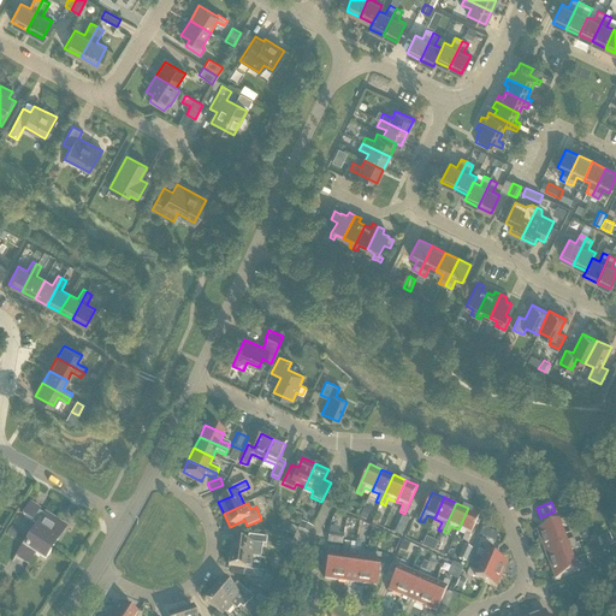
[(29,507),(23,516),(33,522),(37,525),(24,546),(23,545),(16,556),(29,564),(35,555),(45,561),(51,551),(66,527),(45,514),(43,516),(37,513),(39,513),(39,510),(37,509),(33,505),(30,505),(29,507)]
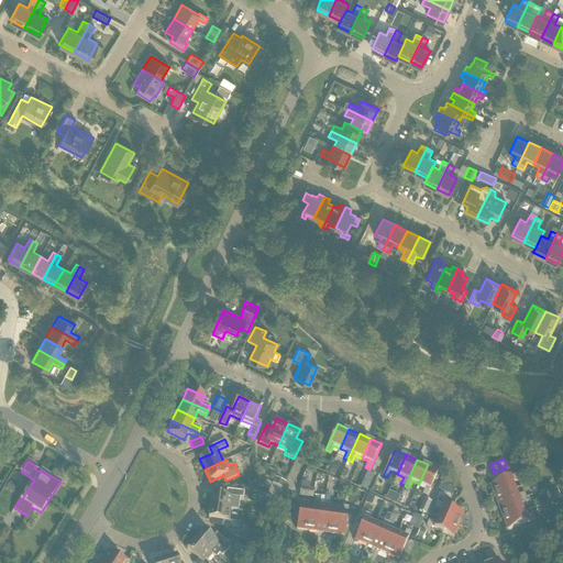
[(439,470),(428,464),(419,484),(426,487),(422,494),(427,496),(439,470)]
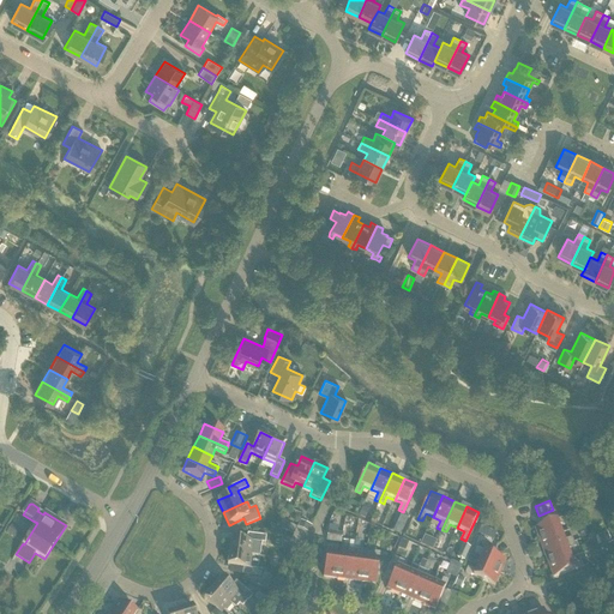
[(540,541),(563,533),(559,525),(567,523),(565,517),(535,529),(540,541)]
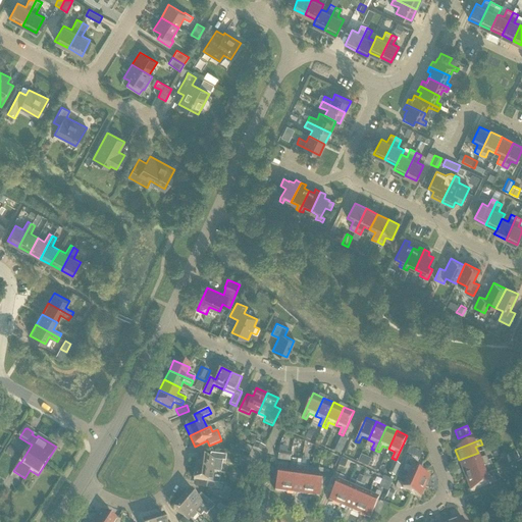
[(346,444),(340,440),(334,452),(341,455),(346,444)]
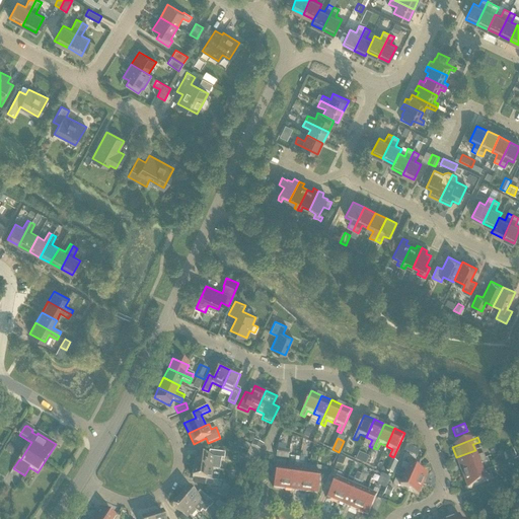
[(263,443),(253,440),(251,445),(260,449),(263,443)]
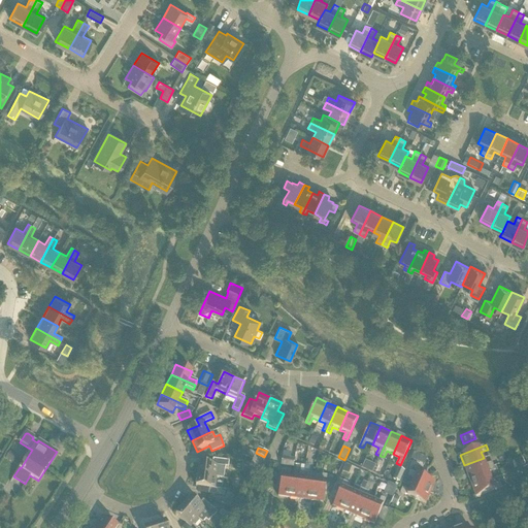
[(17,456),(9,452),(5,459),(11,463),(17,456)]
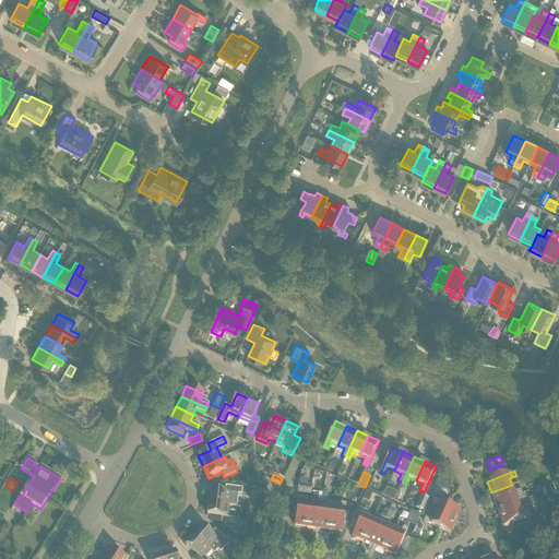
[(379,483),(371,479),(367,488),(375,491),(379,483)]
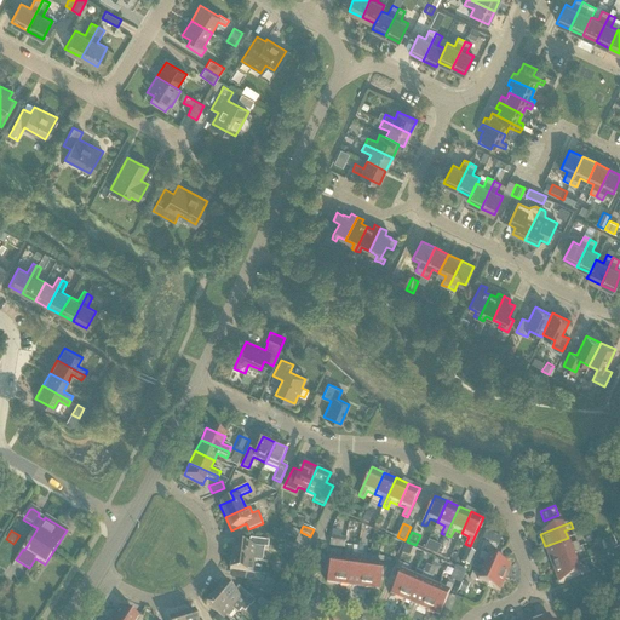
[(345,538),(331,535),(329,546),(344,549),(345,538)]
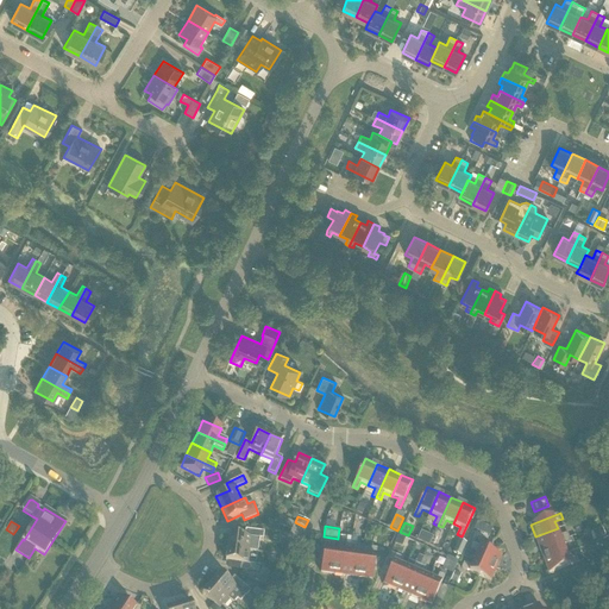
[(560,537),(558,528),(535,537),(540,548),(570,538),(567,533),(560,537)]
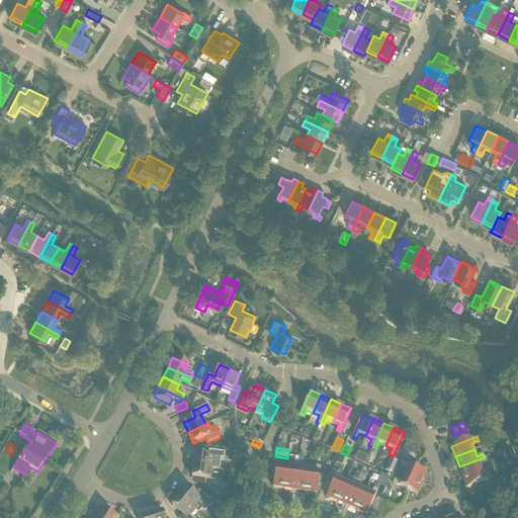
[(207,456),(194,454),(193,465),(211,468),(219,469),(221,458),(224,458),(225,452),(208,450),(207,456)]
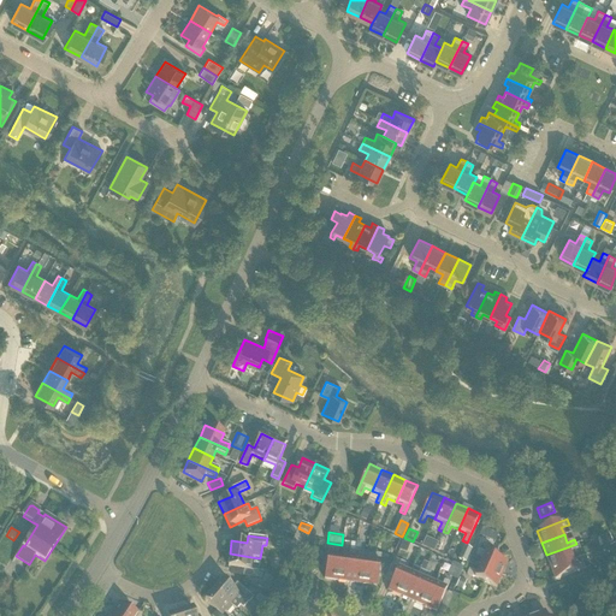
[(551,568),(573,560),(570,551),(578,549),(576,544),(546,555),(551,568)]
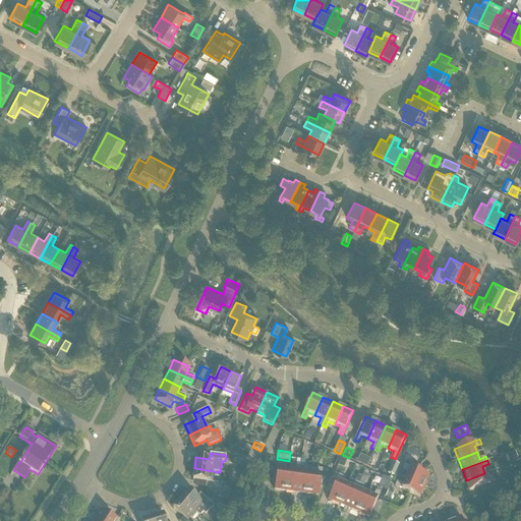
[(399,464),(392,461),(387,473),(394,476),(399,464)]
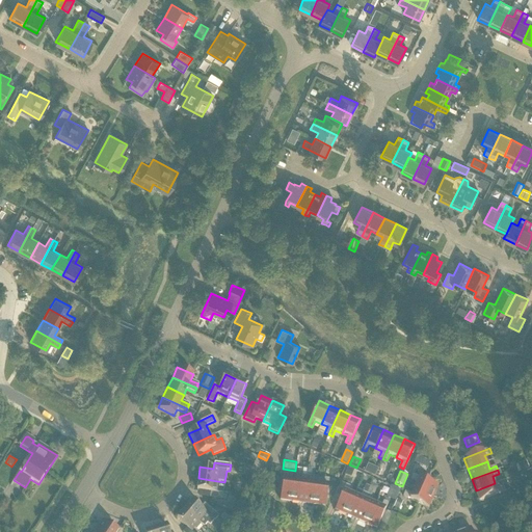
[(291,501),(294,481),(287,480),(288,473),(284,473),(280,500),(291,501)]
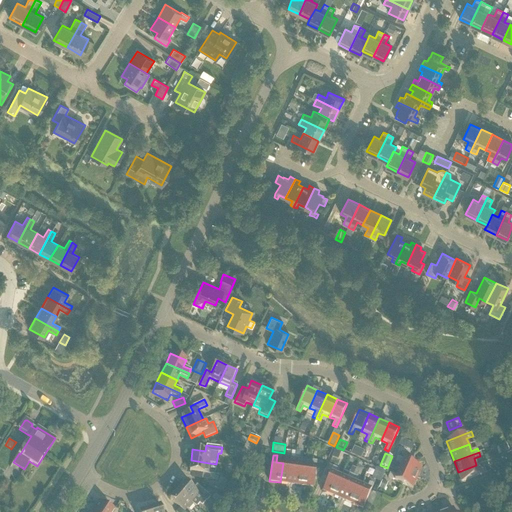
[(283,463),(280,482),(291,484),(295,458),(291,457),(290,464),(283,463)]
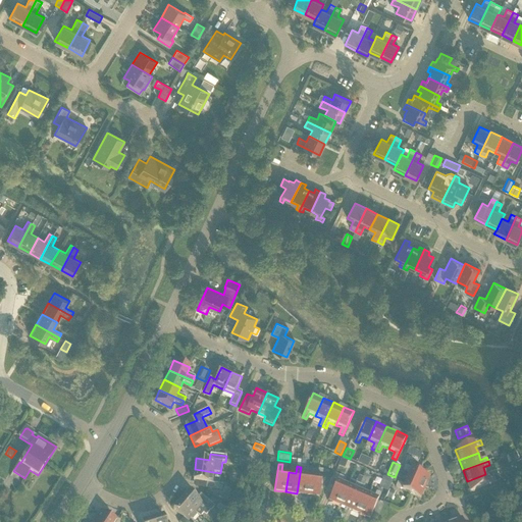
[(410,472),(407,479),(425,487),(429,476),(405,466),(403,470),(410,472)]
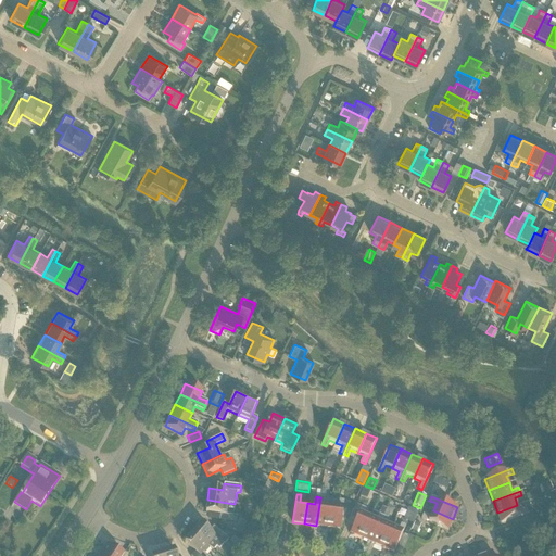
[(320,497),(316,526),(328,527),(331,506),(324,505),(325,497),(320,497)]
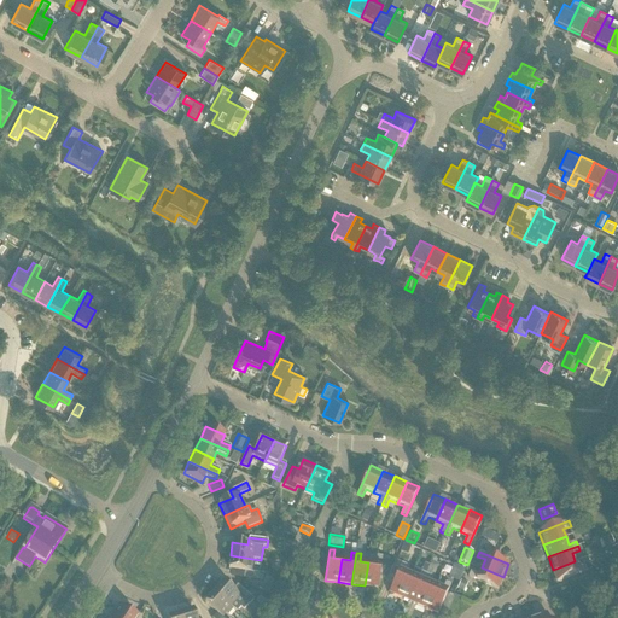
[(251,572),(252,559),(231,555),(228,570),(244,571),(244,578),(262,581),(263,573),(251,572)]
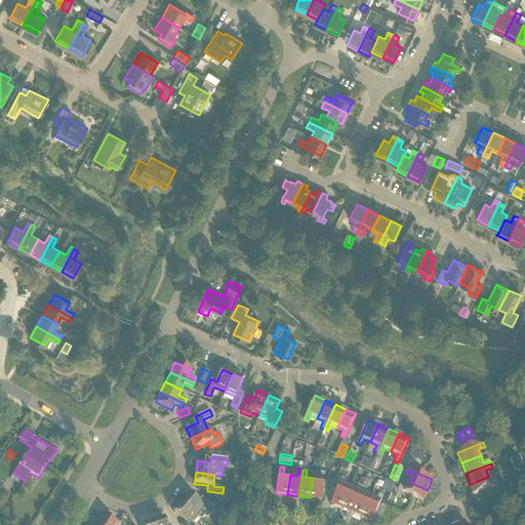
[(319,479),(313,478),(310,497),(321,499),(325,473),(320,472),(319,479)]
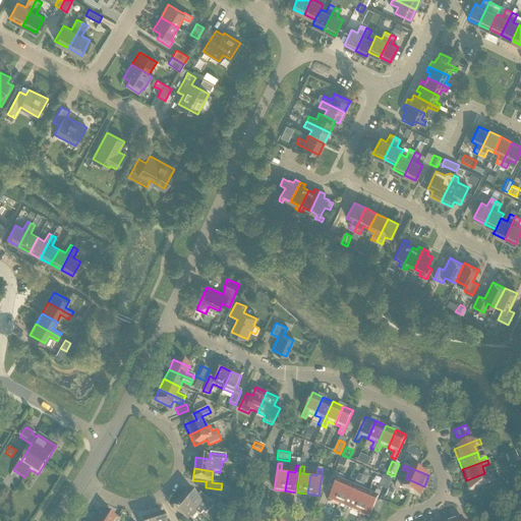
[(484,473),(466,480),(470,490),(495,481),(494,476),(487,479),(484,473)]
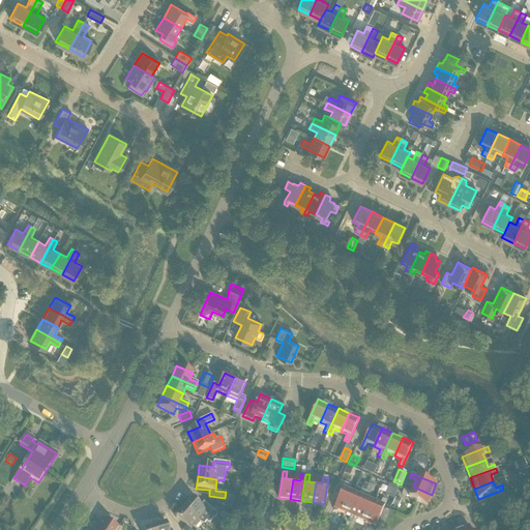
[(529,487),(529,481),(522,484),(521,481),(509,487),(511,494),(529,487)]
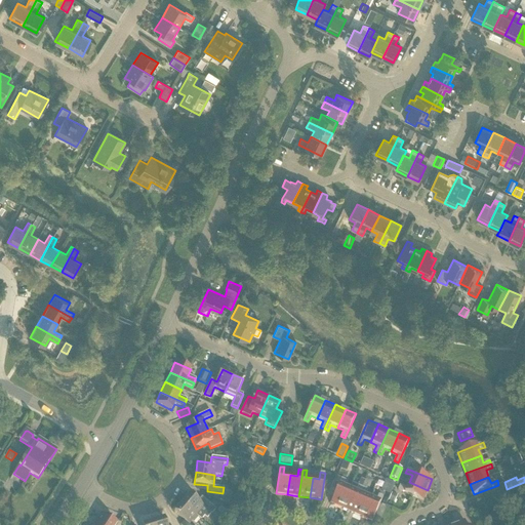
[(340,508),(349,489),(342,486),(346,480),(341,478),(330,502),(340,508)]
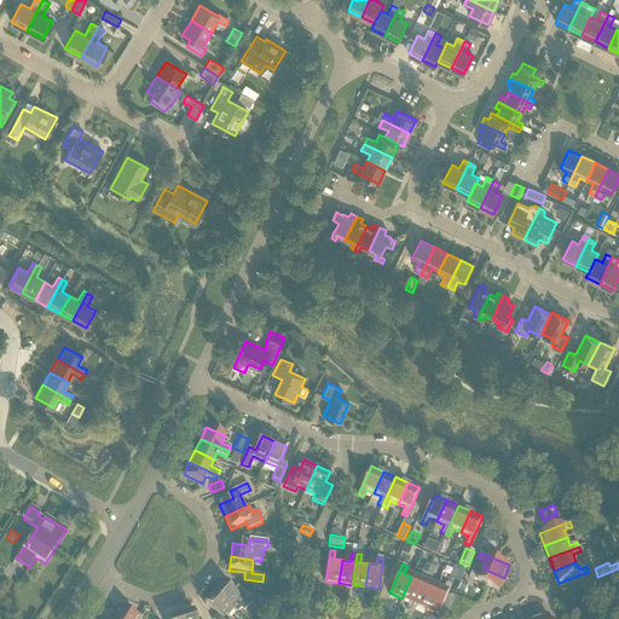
[(498,590),(504,578),(482,568),(479,576),(472,572),(469,577),(498,590)]
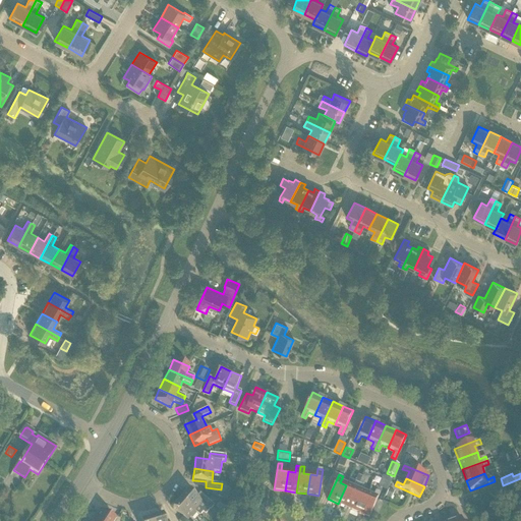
[(346,485),(338,504),(348,508),(359,483),(355,481),(353,488),(346,485)]
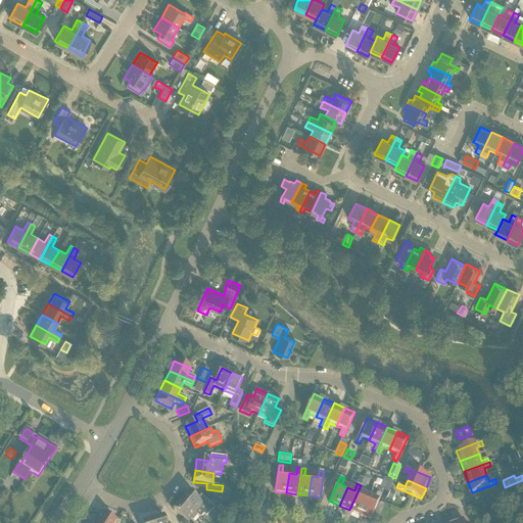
[(361,485),(349,510),(361,515),(368,496),(362,493),(365,487),(361,485)]
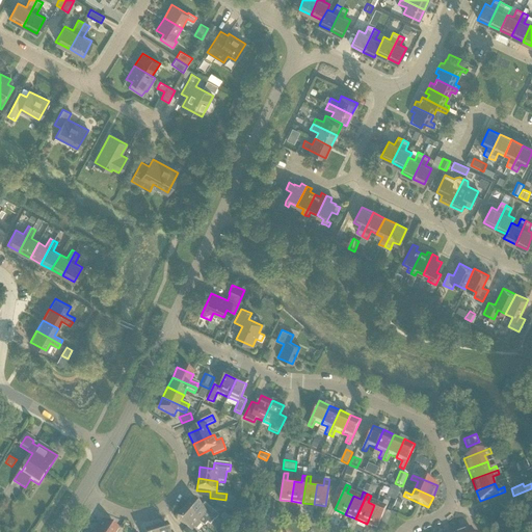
[(403,502),(397,499),(394,507),(399,510),(403,502)]
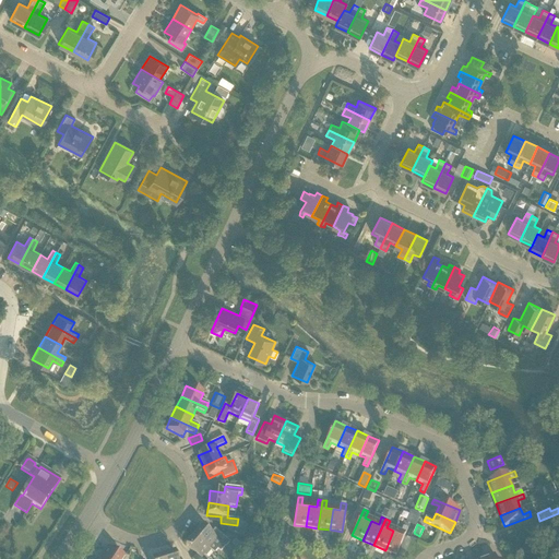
[(202,526),(193,536),(209,549),(217,540),(225,547),(229,542),(215,530),(211,534),(202,526)]
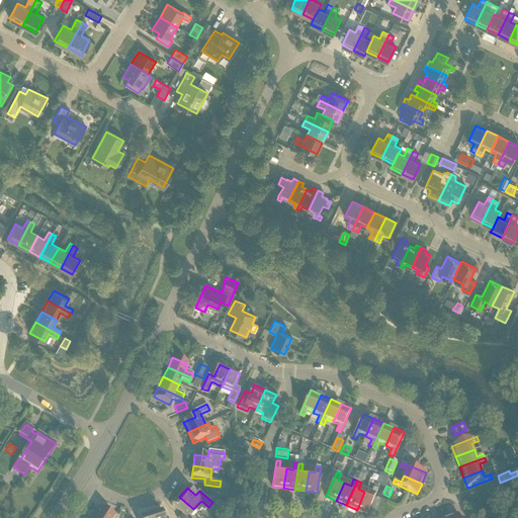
[(370,494),(364,492),(357,510),(367,514),(377,490),(373,488),(370,494)]
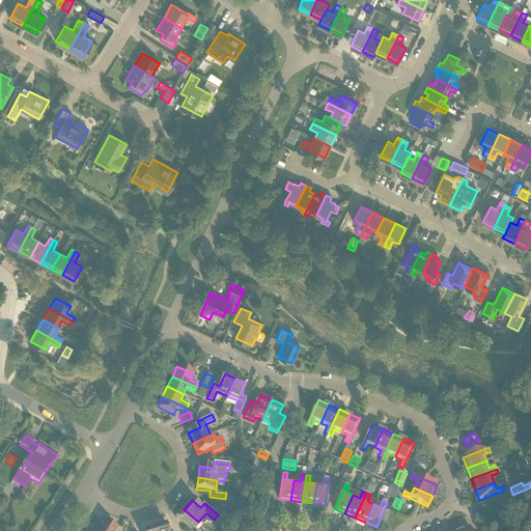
[(191,530),(198,522),(184,509),(176,518),(187,527),(183,530),(191,530)]
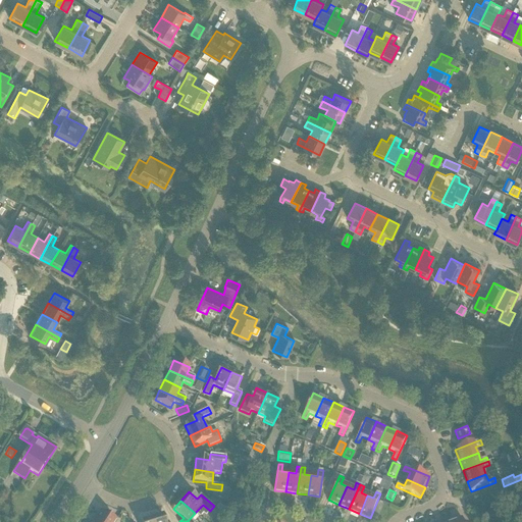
[(95,520),(97,521),(114,521),(116,520),(101,511),(95,520)]
